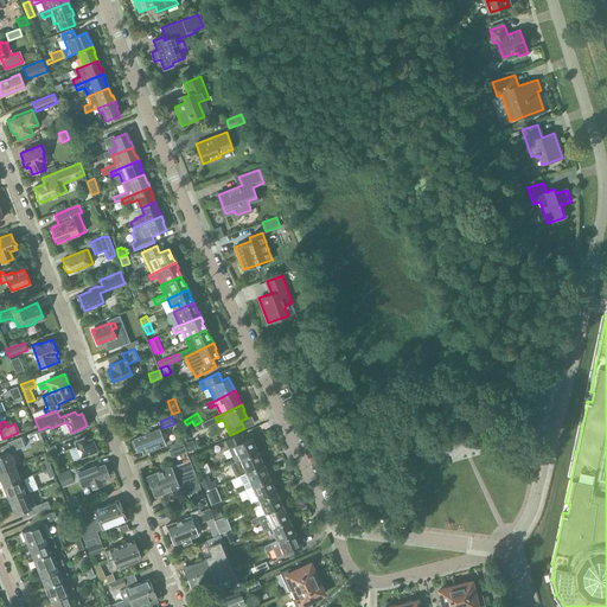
[(34,426),(32,422),(29,421),(24,423),(21,427),(24,430),(27,432),(32,429),(34,426)]
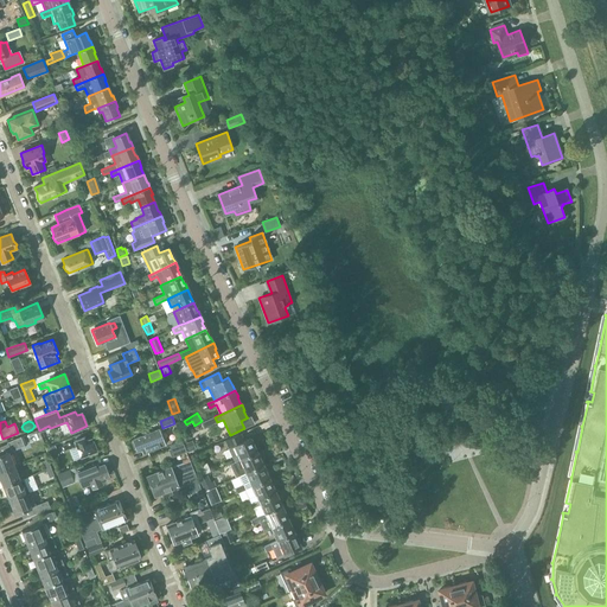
[(145,453),(167,443),(161,428),(151,433),(149,430),(141,434),(142,435),(133,440),(133,441),(132,442),(134,449),(136,448),(136,451),(142,448),(145,453)]
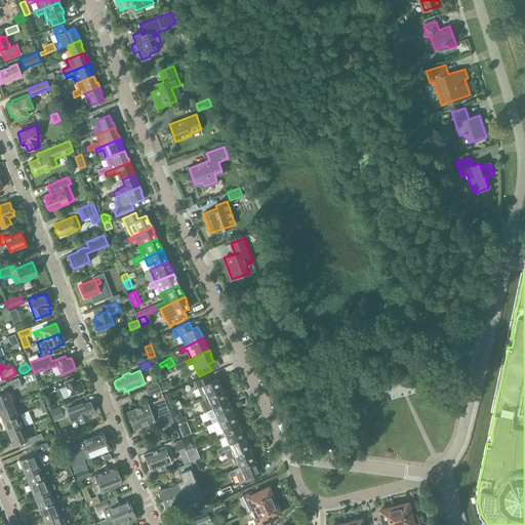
[(203,400),(221,391),(219,386),(220,386),(218,379),(217,380),(216,378),(211,381),(208,374),(195,380),(198,388),(197,388),(203,400)]
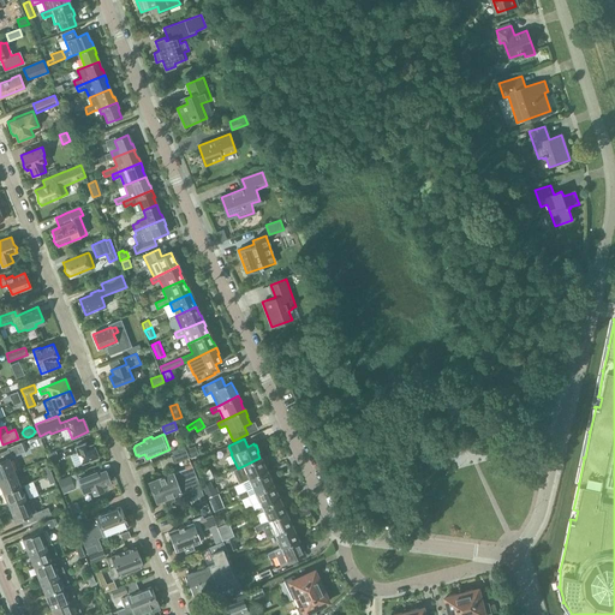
[(75,447),(77,452),(82,464),(97,457),(93,445),(88,446),(87,442),(75,447)]
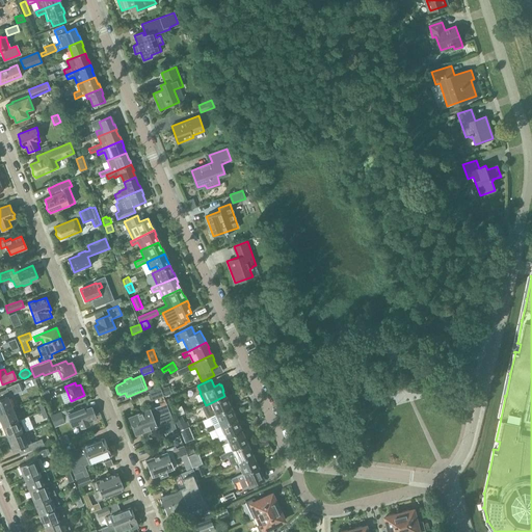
[(18,383),(6,388),(9,396),(21,391),(18,383)]
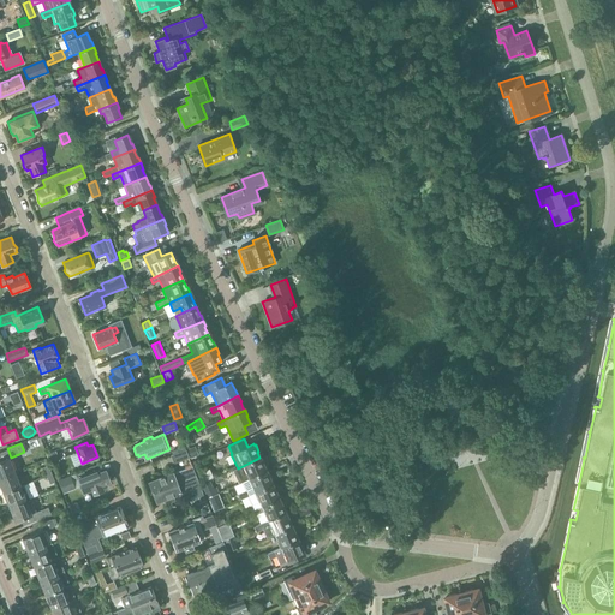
[(190,458),(198,455),(195,446),(186,449),(190,458)]
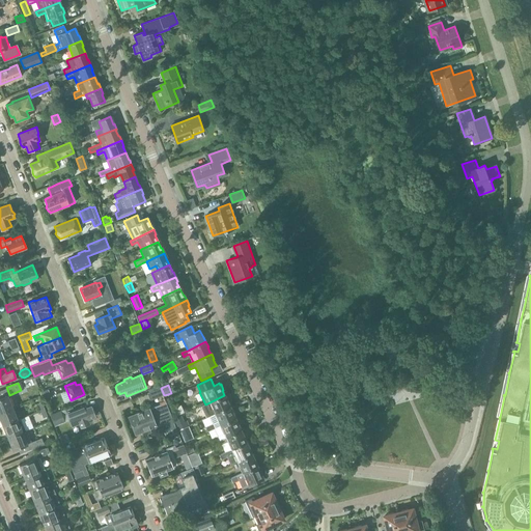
[(163,395),(160,388),(154,391),(147,393),(150,400),(163,395)]
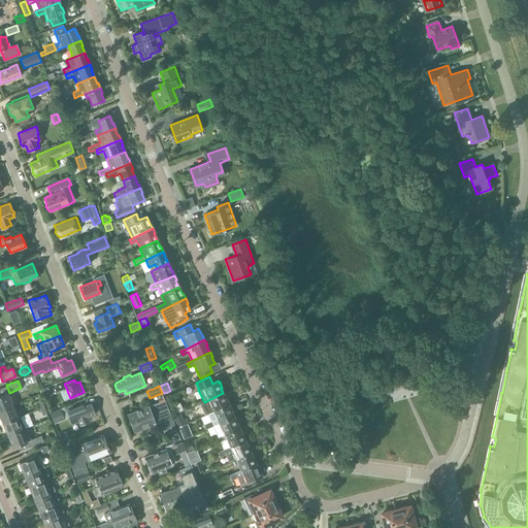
[(47,387),(41,390),(44,396),(44,398),(51,396),(47,387)]
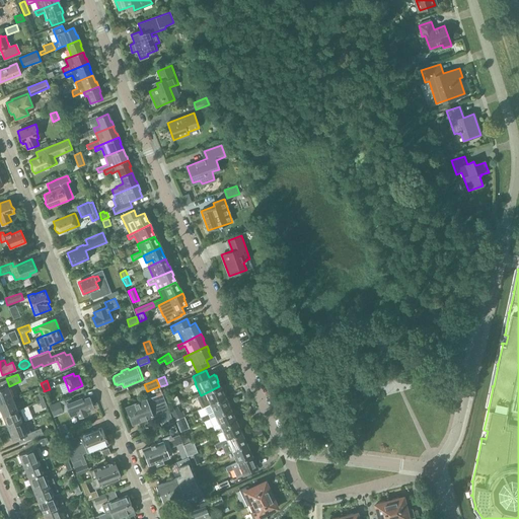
[(0,403),(11,399),(6,386),(0,388),(0,403)]
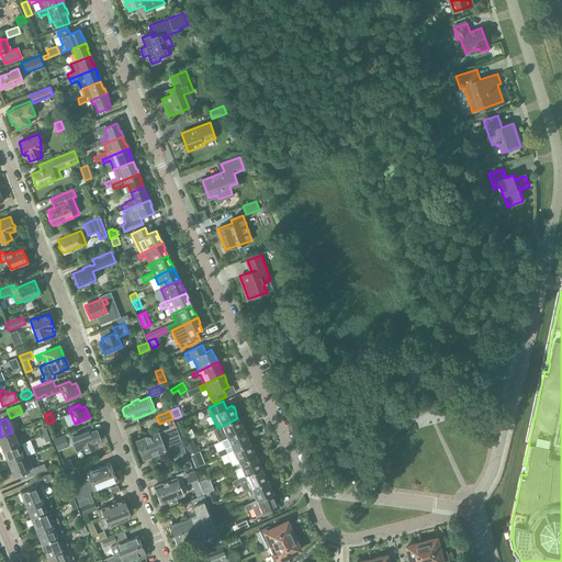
[(217,428),(221,435),(215,437),(217,442),(222,440),(222,441),(243,431),(240,426),(243,425),(239,419),(238,419),(237,418),(217,428)]
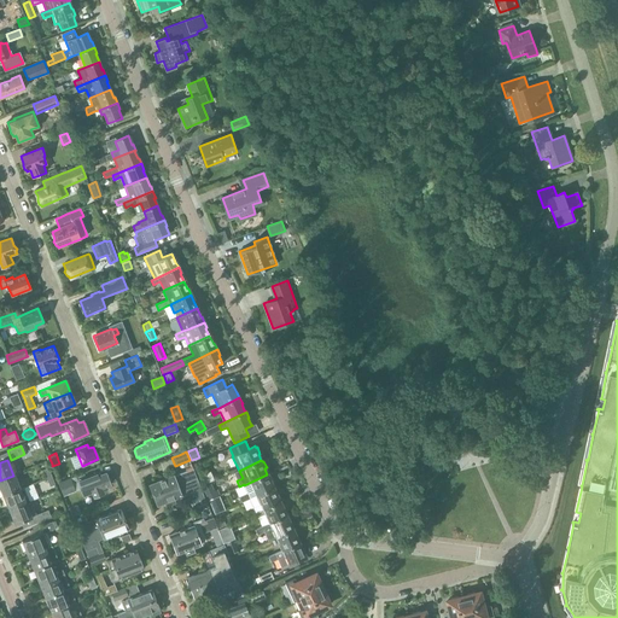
[(153,495),(197,478),(192,466),(186,468),(187,472),(175,477),(175,476),(150,485),(153,495)]
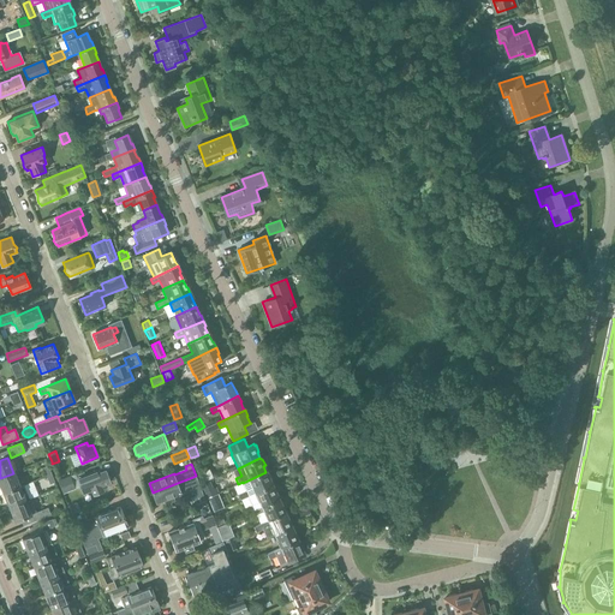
[(100,473),(99,470),(77,478),(75,472),(57,479),(61,491),(79,485),(82,493),(90,489),(93,494),(102,491),(100,485),(109,482),(108,479),(111,479),(108,473),(106,473),(105,471),(100,473)]
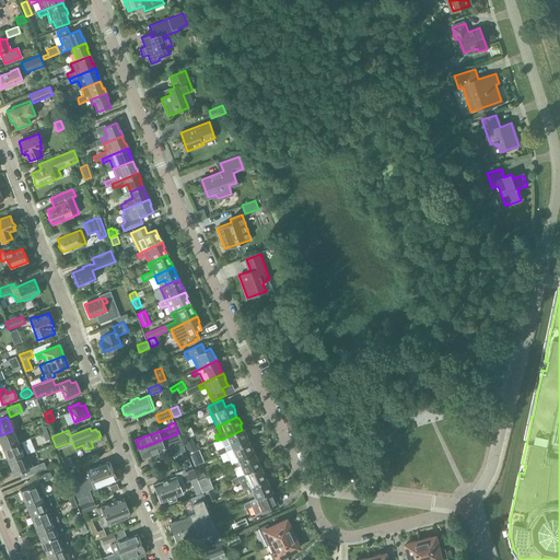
[(221,440),(224,447),(217,451),(219,455),(226,452),(248,442),(246,438),(247,436),(244,430),(243,431),(242,430),(221,440)]
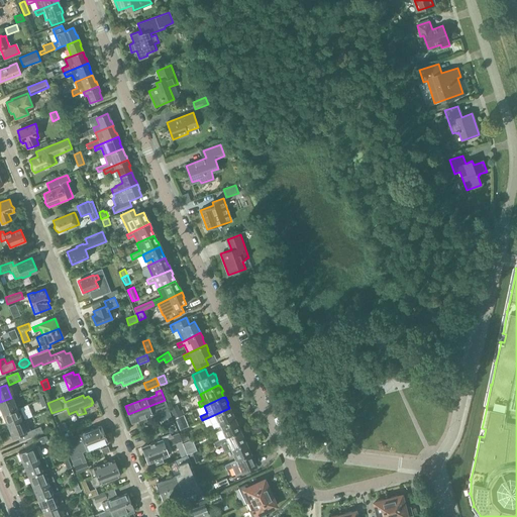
[(11,398),(0,402),(0,408),(3,415),(16,409),(11,398)]
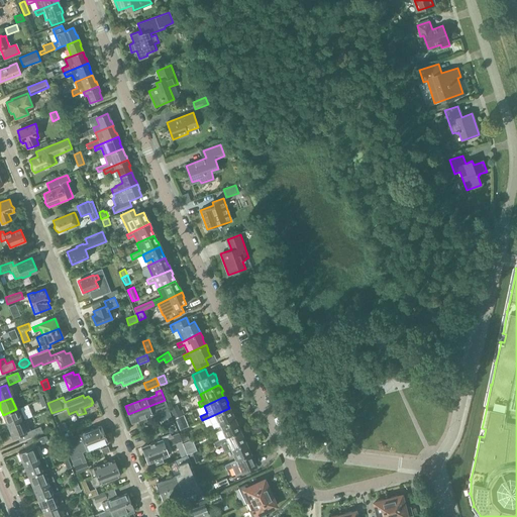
[(165,400),(128,414),(131,422),(162,411),(164,418),(159,419),(162,425),(173,421),(165,400)]
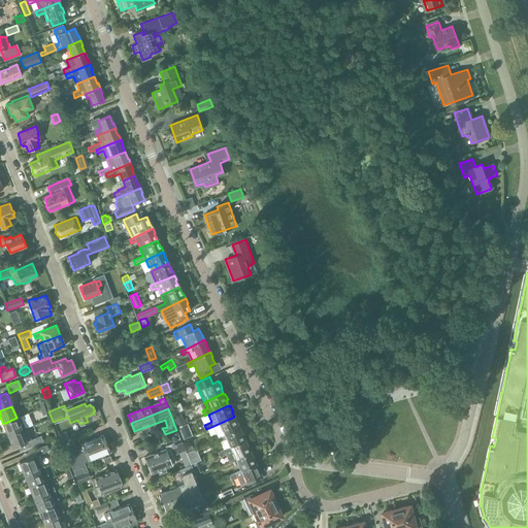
[(7,435),(25,428),(20,416),(17,418),(3,424),(7,435)]
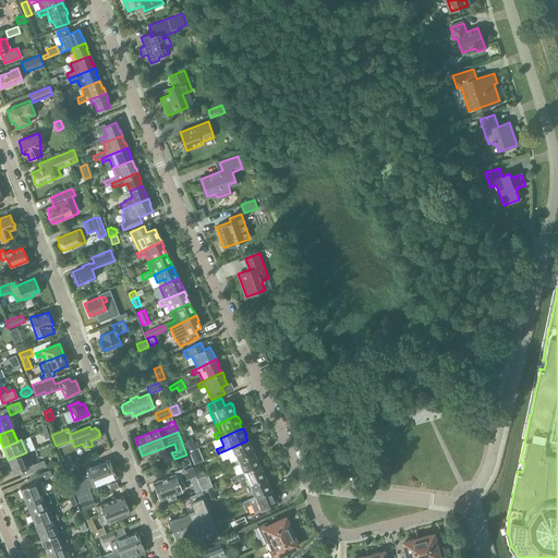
[(247,440),(226,450),(229,458),(222,461),(225,466),(253,453),(251,448),(252,447),(250,441),(247,441),(247,440)]
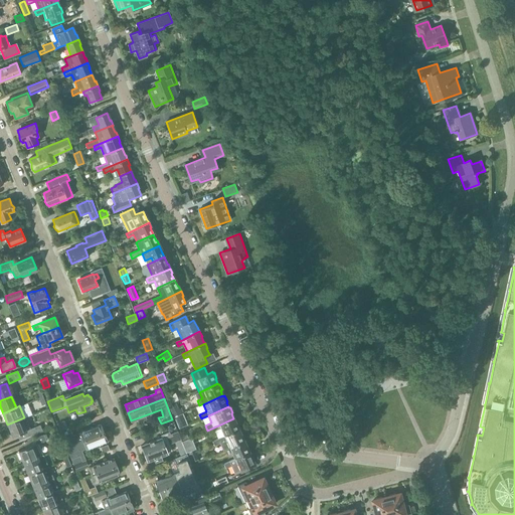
[(181,408),(179,409),(171,412),(174,417),(183,413),(181,408)]
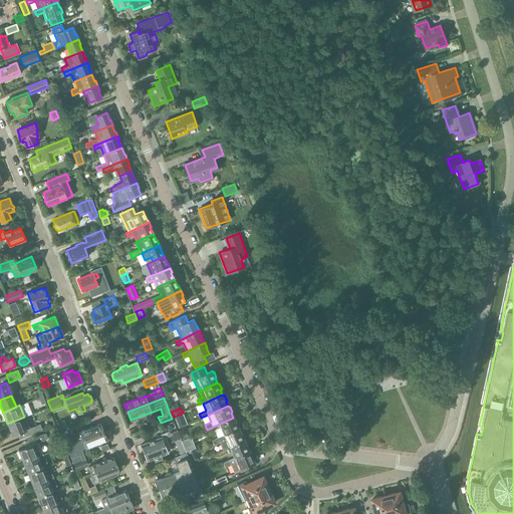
[(12,436),(17,434),(19,440),(42,430),(40,425),(30,429),(25,417),(24,417),(7,424),(12,436)]
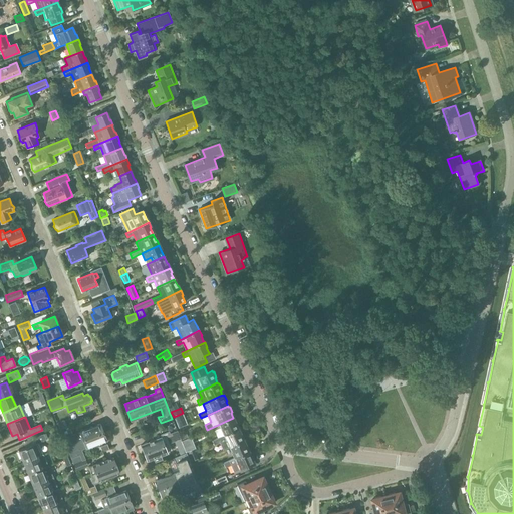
[(233,418),(207,430),(209,433),(215,430),(218,437),(212,440),(213,441),(238,429),(238,428),(239,427),(236,421),(235,422),(233,418)]
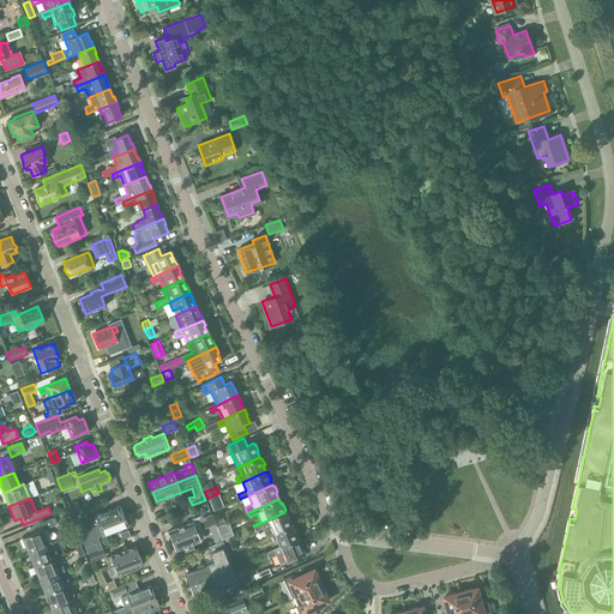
[(71,512),(79,509),(77,501),(67,505),(71,512)]
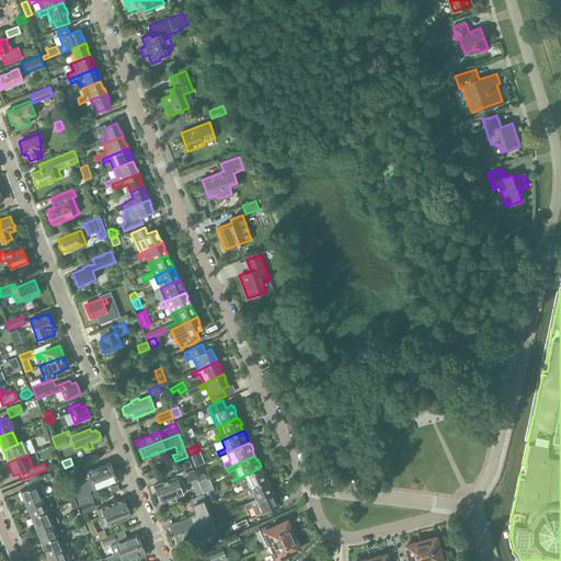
[(87,471),(80,474),(76,466),(66,470),(72,488),(112,471),(109,462),(87,471)]
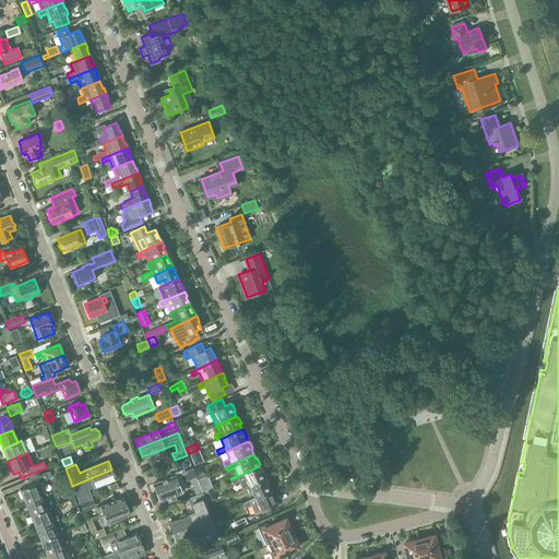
[(262,472),(259,466),(232,479),(233,484),(247,476),(250,485),(265,478),(264,477),(266,477),(263,471),(262,472)]
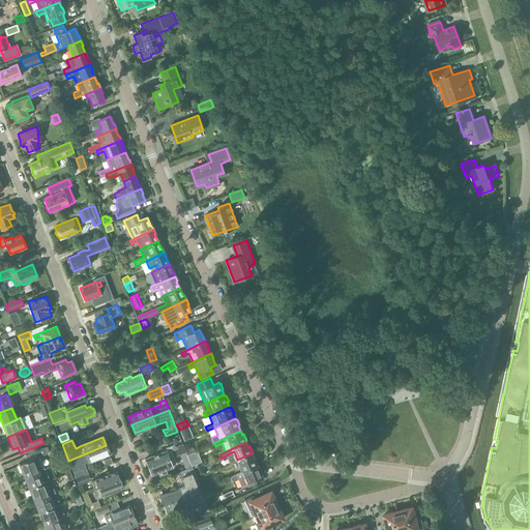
[(171,448),(145,459),(148,467),(174,457),(180,454),(186,452),(183,444),(175,447),(171,448)]
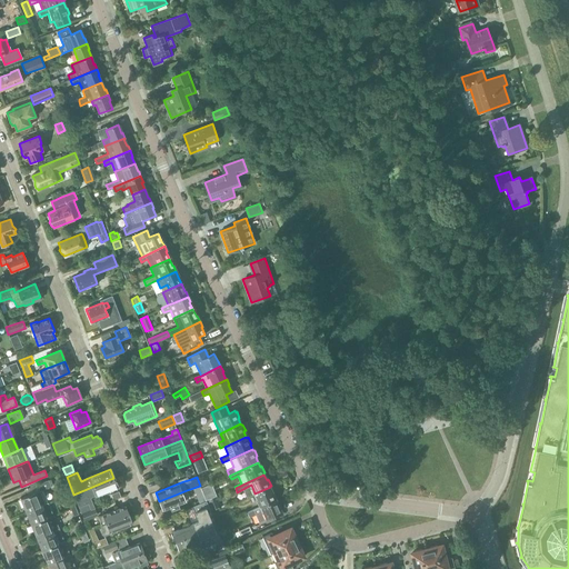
[(113,478),(73,495),(81,513),(95,508),(90,498),(96,496),(118,487),(113,478)]
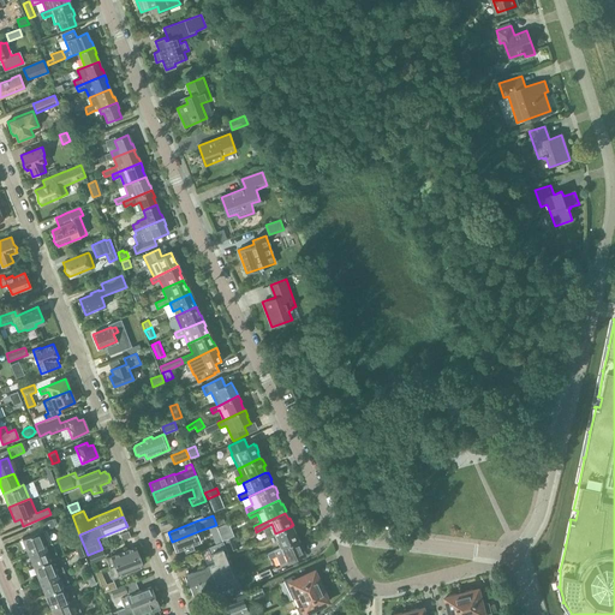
[(29,529),(31,535),(22,539),(28,554),(52,544),(46,530),(55,526),(52,519),(29,529)]
